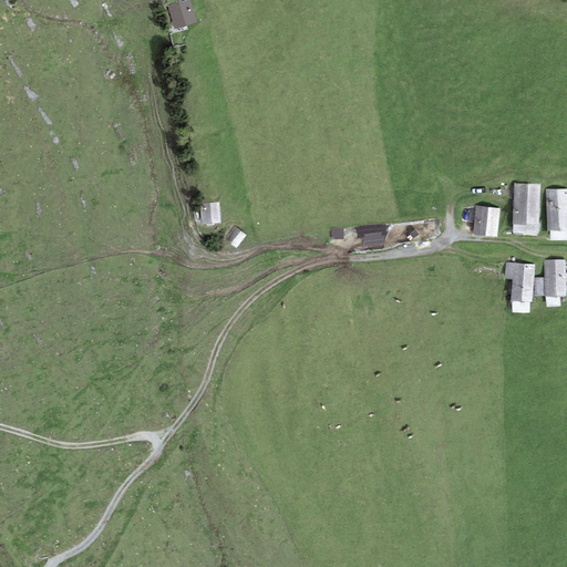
[(197,23),(189,0),(185,0),(166,7),(175,31),(197,23)]
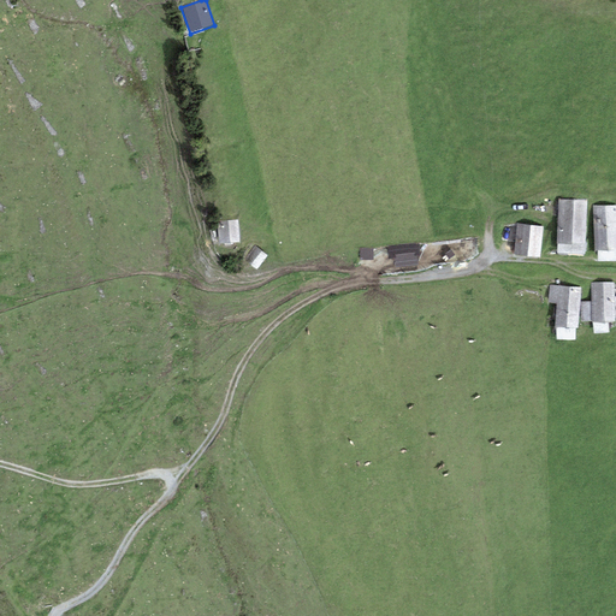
[(585,254),(587,200),(558,199),(556,253),(585,254)]
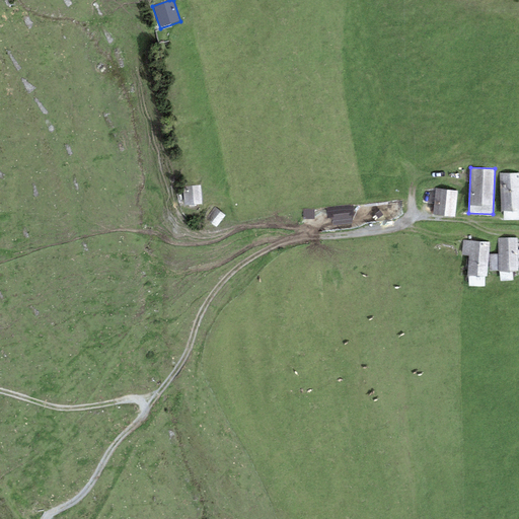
[(518,211),(518,180),(518,173),(500,174),(501,212),(518,211)]
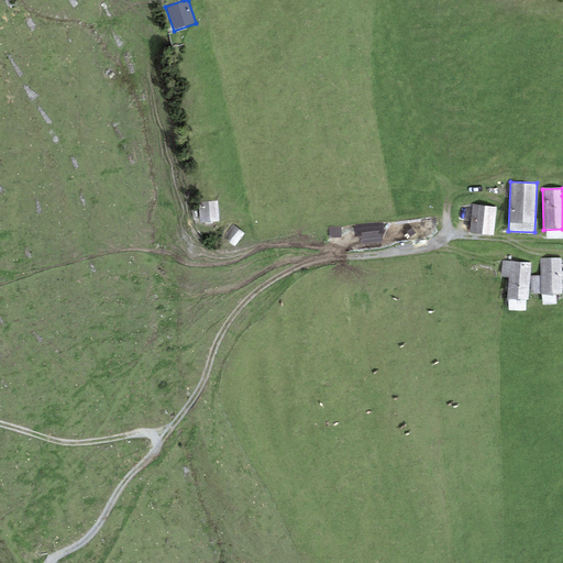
[(219,221),(218,201),(198,202),(200,222),(219,221)]
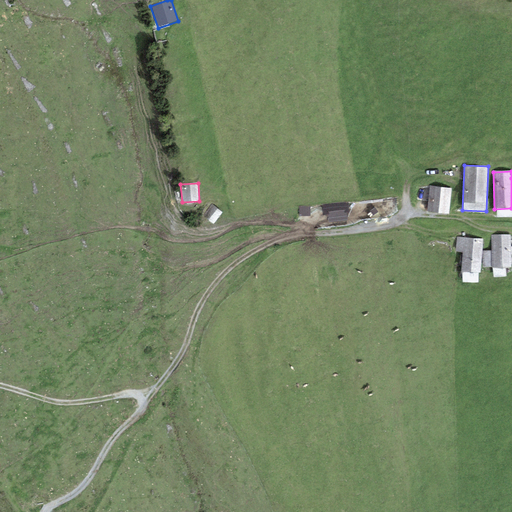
[(449,214),(452,188),(430,186),(427,211),(449,214)]
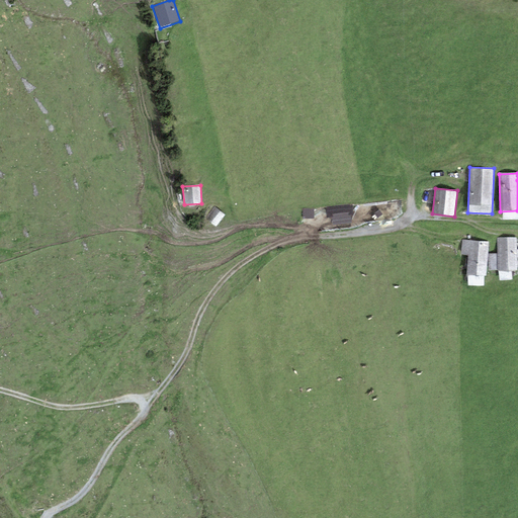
[(352,204),(327,207),(328,217),(332,217),(333,226),(352,223),(351,214),(353,214),(352,204)]
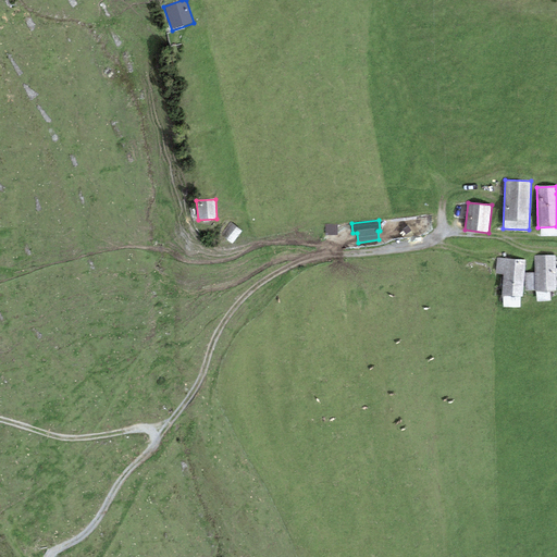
[(232,244),(242,231),(231,222),(221,235),(232,244)]
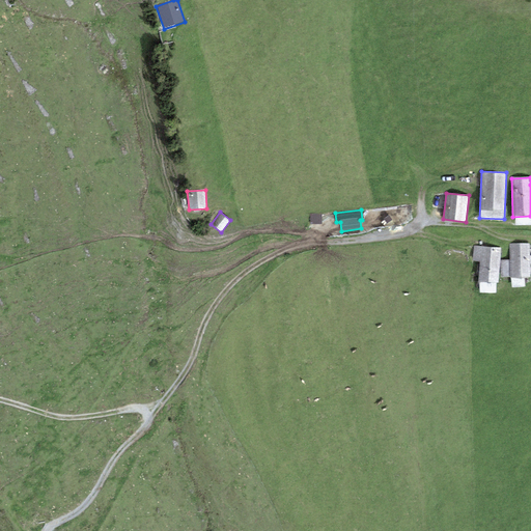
[(322,214),(310,214),(310,224),(322,224),(322,214)]
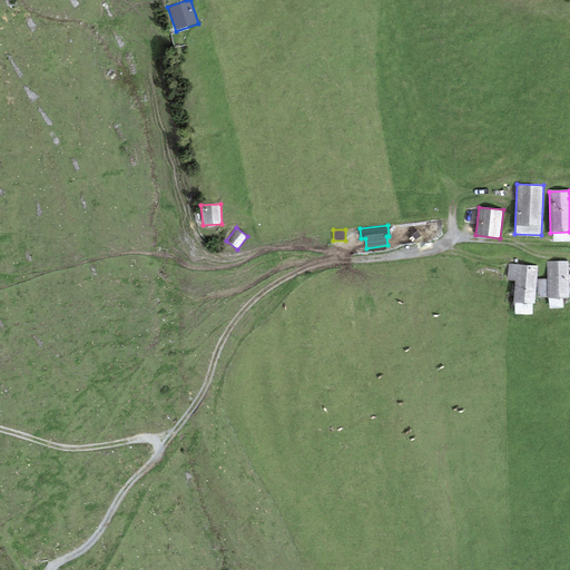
[(569,298),(568,262),(547,262),(547,278),(548,297),(548,298),(569,298)]
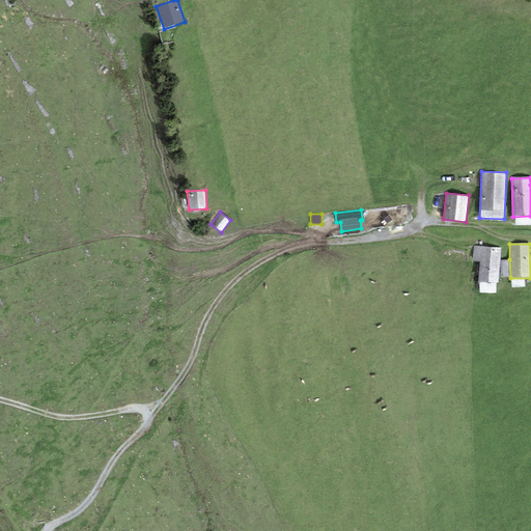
[(499,283),(501,248),(481,247),(474,246),(473,261),(480,261),(479,282),(499,283)]
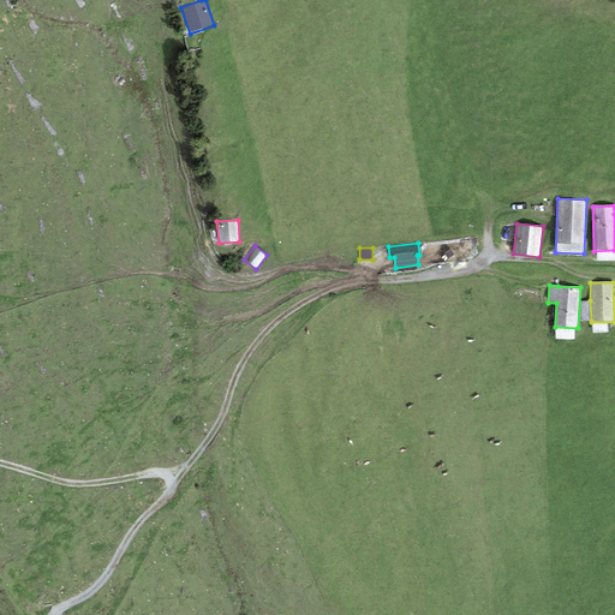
[(580,321),(591,321),(590,300),(580,300),(580,321)]
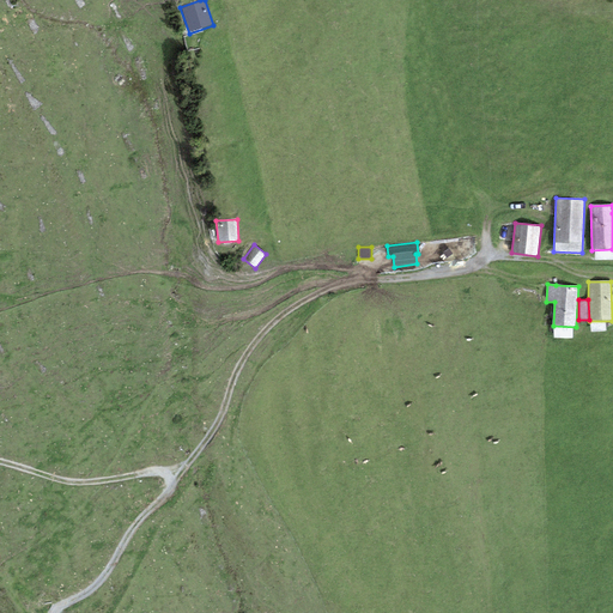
All buildings are outlined.
